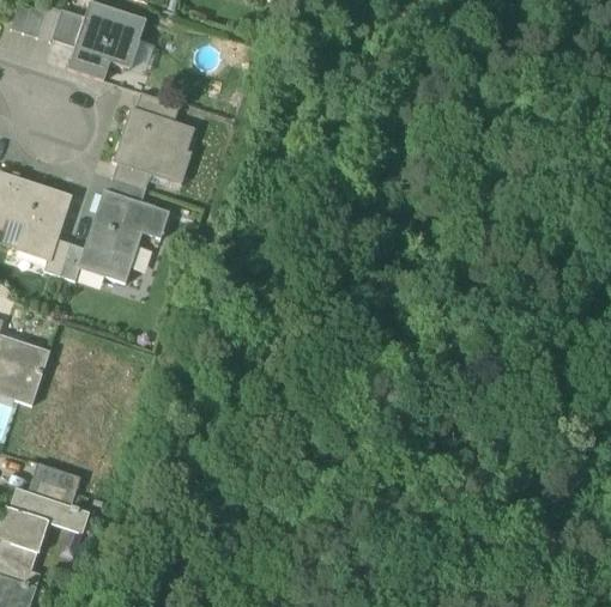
[(146,19),(91,0),(85,16),(76,47),(68,67),(104,79),(110,61),(131,67),(146,19)]
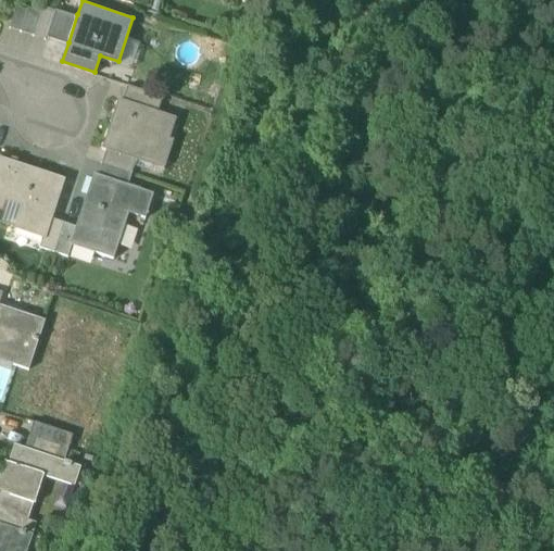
[(29,4),(19,1),(11,25),(22,28),(29,4)]
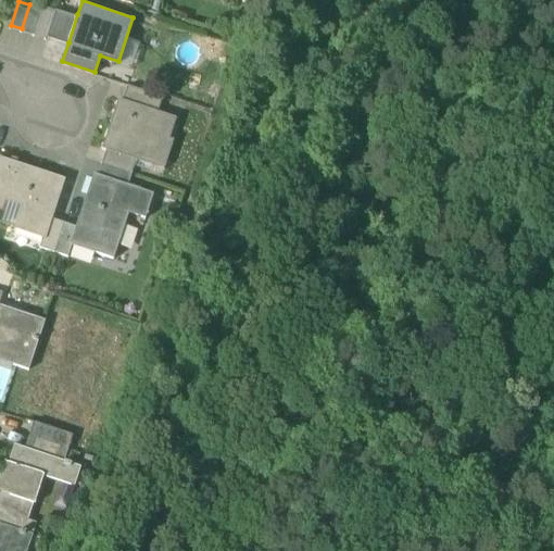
[(57,7),(45,3),(35,33),(47,36),(57,7)]
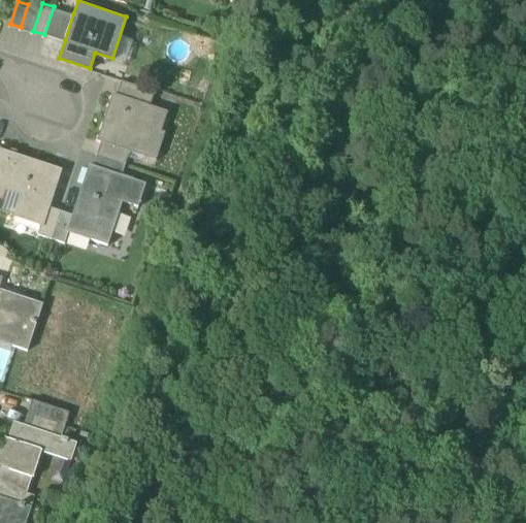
[(40,8),(28,4),(21,27),(33,31),(40,8)]
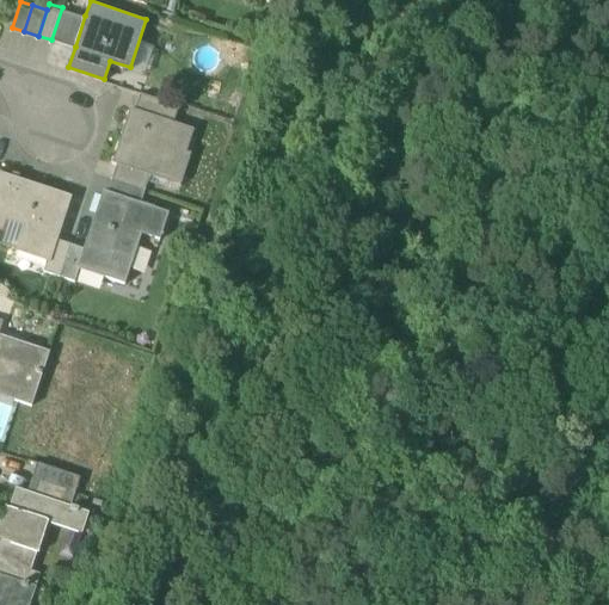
[(85,16),(62,8),(53,39),(75,47),(85,16)]
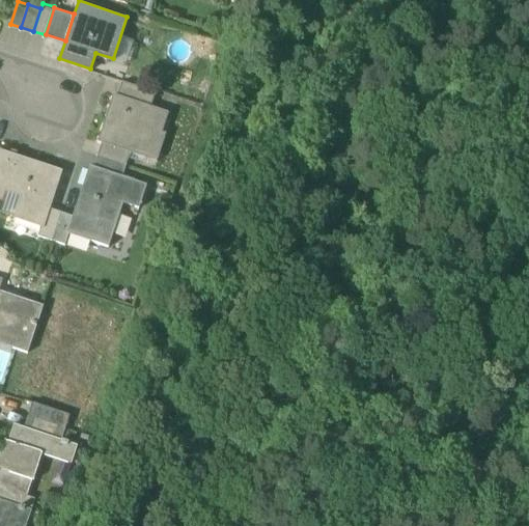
[(156,90),(122,79),(117,93),(150,105),(156,90)]
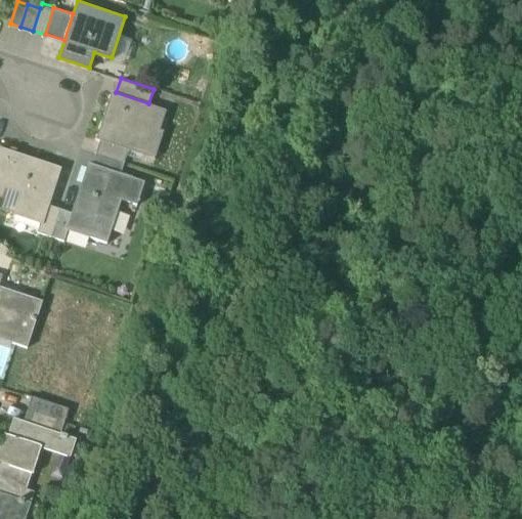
[(116,92),(113,91),(97,138),(99,139),(128,148),(143,154),(151,128),(160,131),(167,109),(148,103),(116,92)]
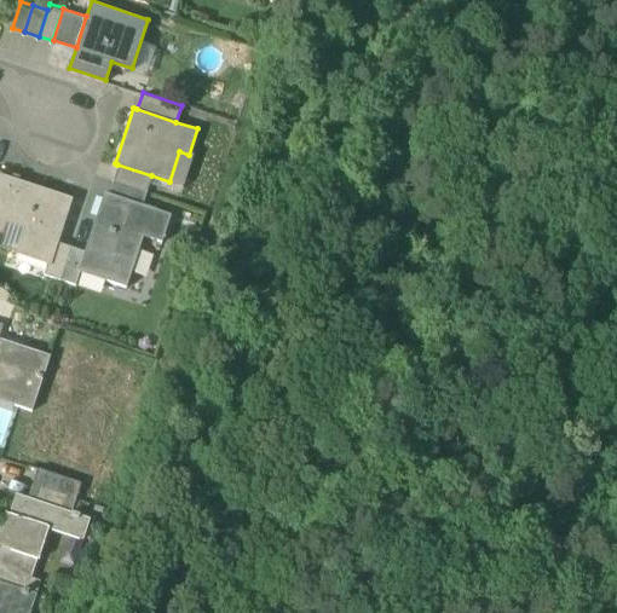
[(151,175),(117,165),(114,177),(148,188),(151,175)]
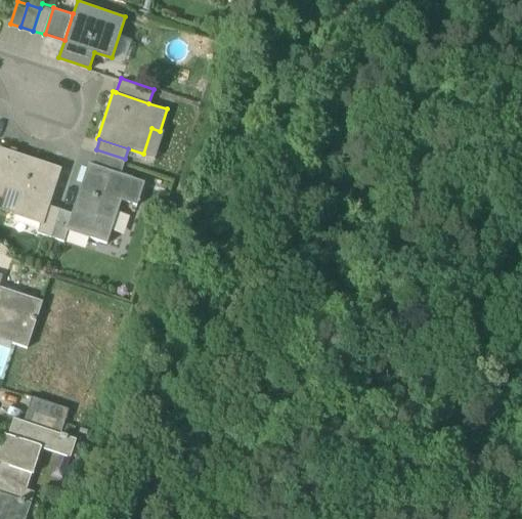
[(63,166),(0,145),(0,191),(3,192),(6,184),(22,189),(15,210),(43,220),(45,220),(51,203),(63,166)]
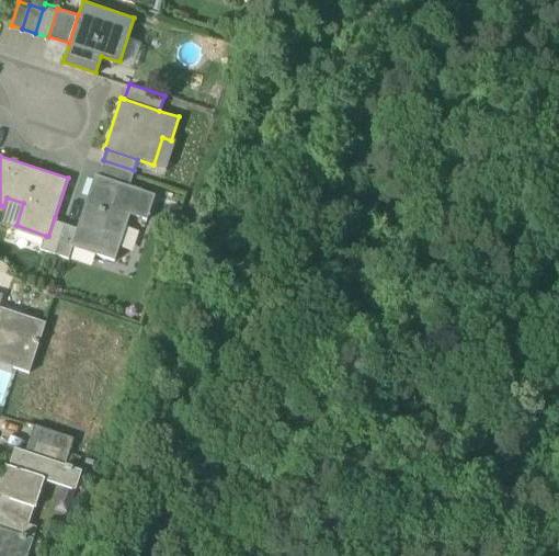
[(134,170),(103,160),(99,173),(129,183),(134,170)]
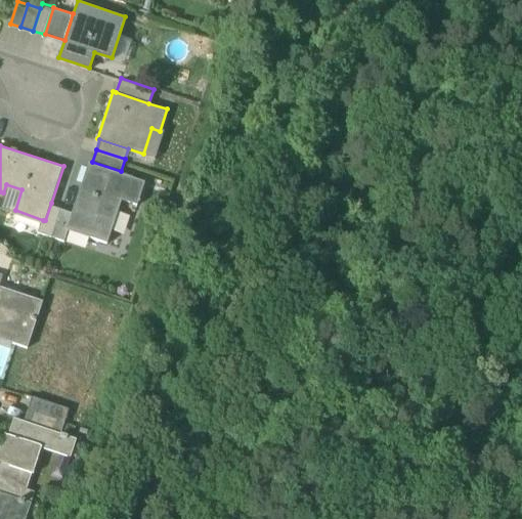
[(92,162),(88,161),(72,209),(67,226),(68,227),(107,240),(121,198),(137,203),(144,179),(121,171),(92,162)]
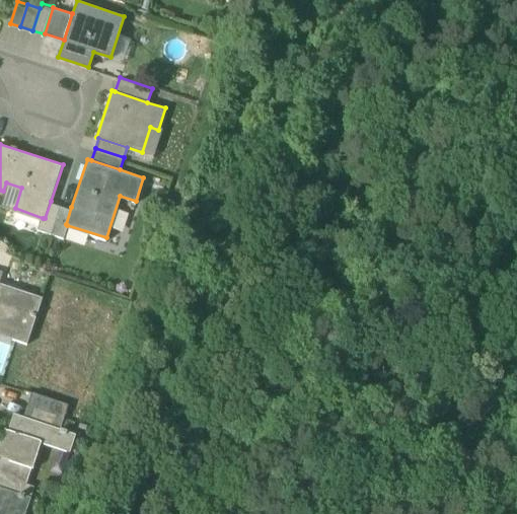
[(61,204),(51,201),(45,218),(43,218),(40,227),(52,231),(61,204)]
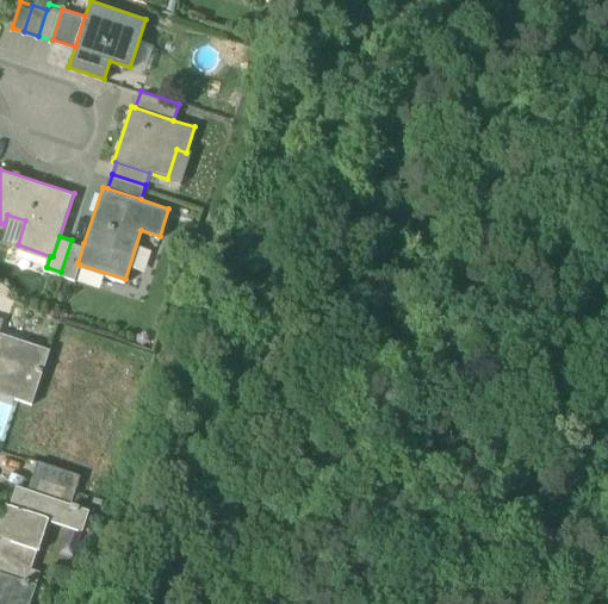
[(84,243),(72,240),(61,272),(75,276),(79,265),(78,263),(84,243)]
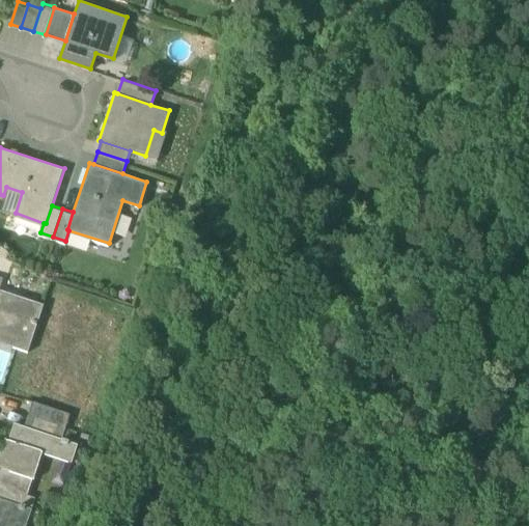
[(1,287),(0,286),(0,327),(18,334),(14,344),(29,350),(45,302),(1,287)]
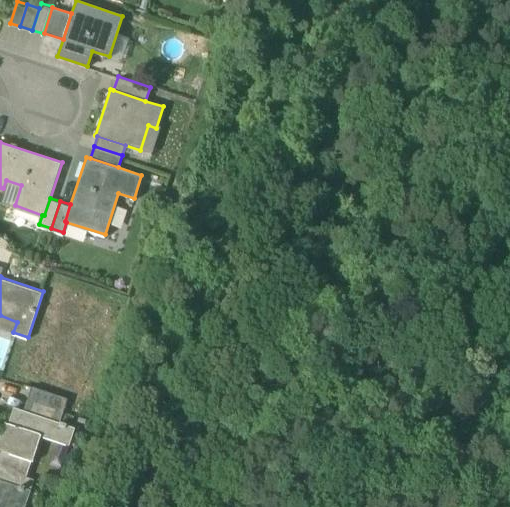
[(55,395),(32,387),(28,398),(33,400),(51,406),(55,395)]
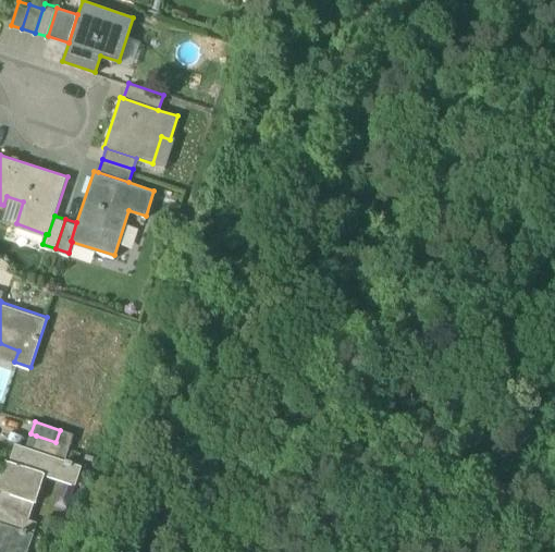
[(56,442),(36,436),(32,449),(58,456),(62,443),(56,442)]
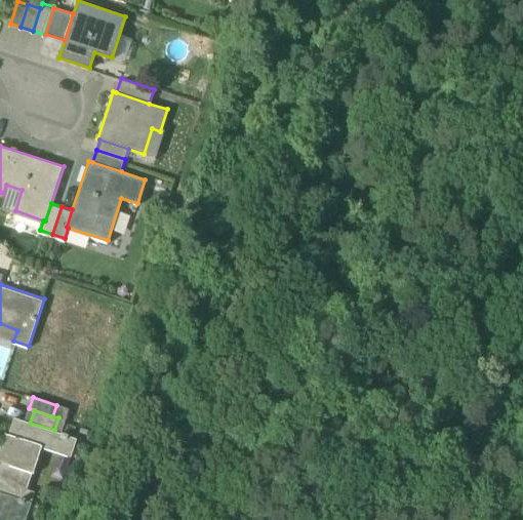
[(30,423),(13,417),(8,434),(5,433),(0,448),(0,466),(2,467),(0,472),(0,477),(22,485),(28,487),(41,447),(59,453),(66,434),(30,423)]
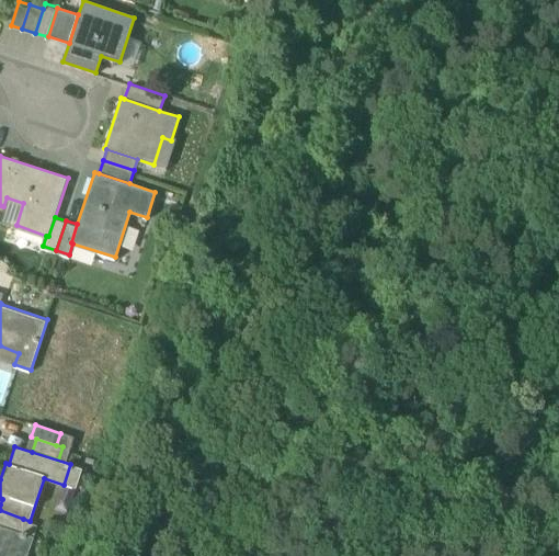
[(23,519),(0,510),(0,524),(19,531),(23,519)]
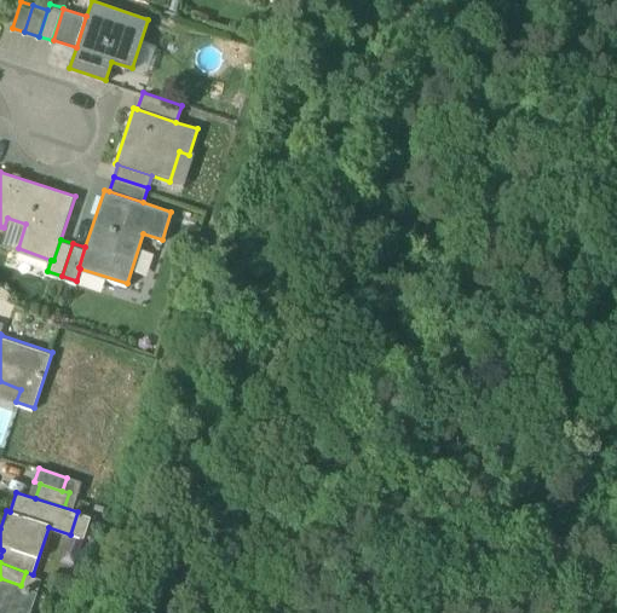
[(0,607),(16,612),(19,612),(26,596),(28,597),(30,589),(21,585),(0,578),(0,607)]
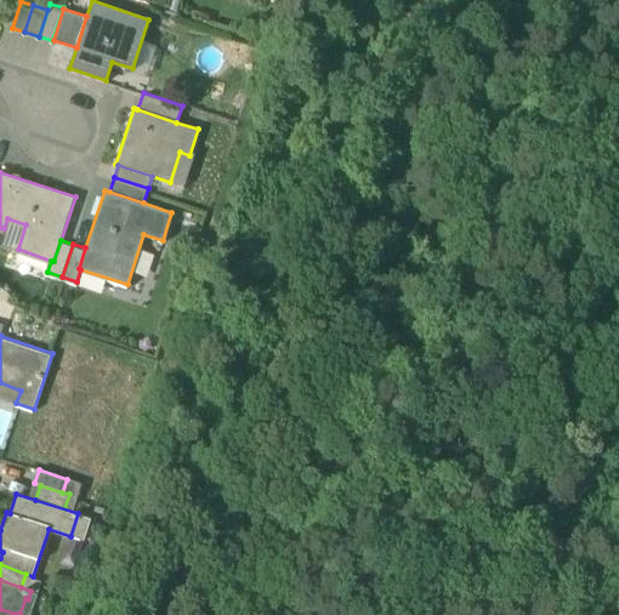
All buildings are outlined.
